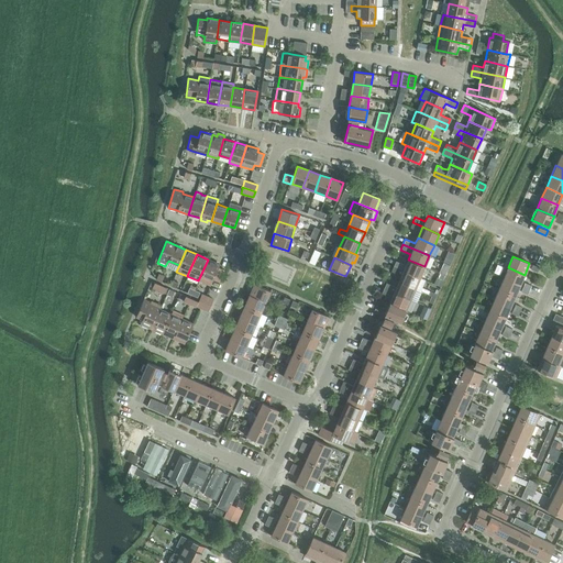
[(219,264),(208,260),(198,280),(209,286),(212,279),(219,282),(223,269),(218,267),(219,264)]
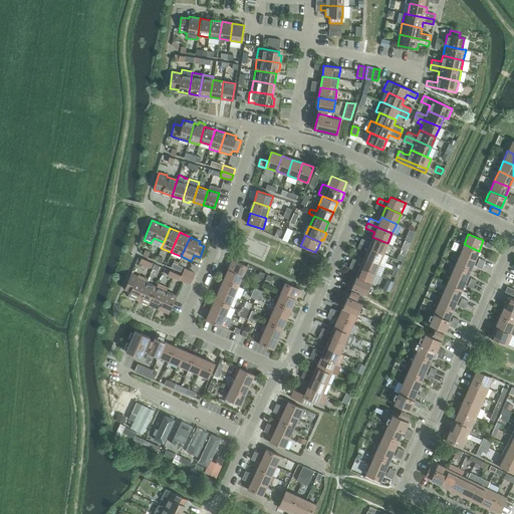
[(370,242),(361,238),(358,243),(383,253),(388,243),(372,237),(370,242)]
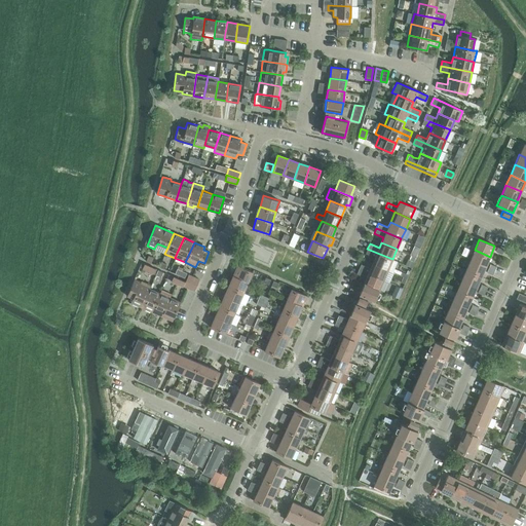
[(365,254),(375,258),(372,263),(387,269),(392,259),(367,249),(365,254)]
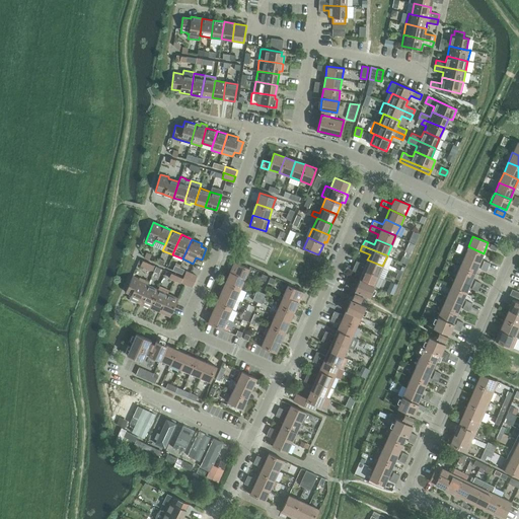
[(463,256),(478,264),(484,253),(468,246),(463,256)]
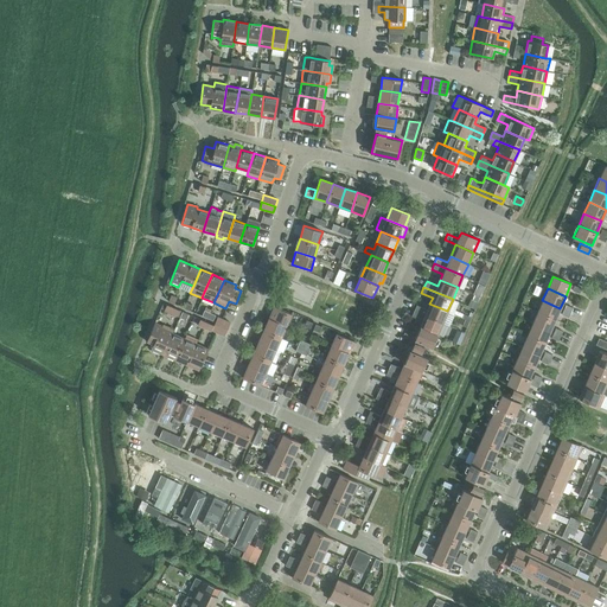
[(537,312),(555,320),(560,308),(542,300),(537,312)]
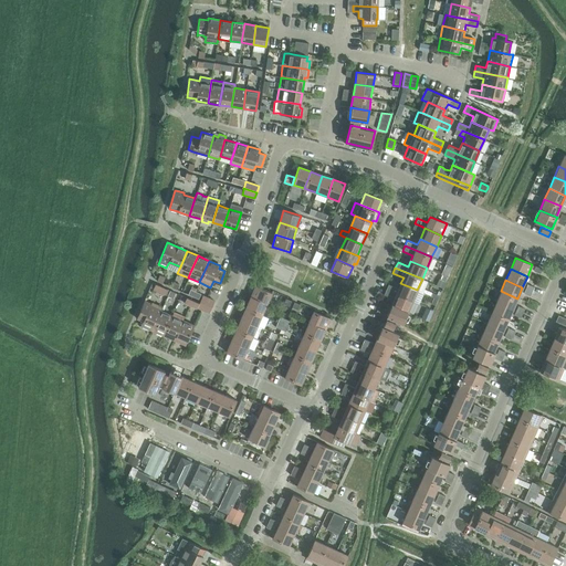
[(388,284),(386,290),(412,301),(417,290),(400,283),(398,289),(388,284)]
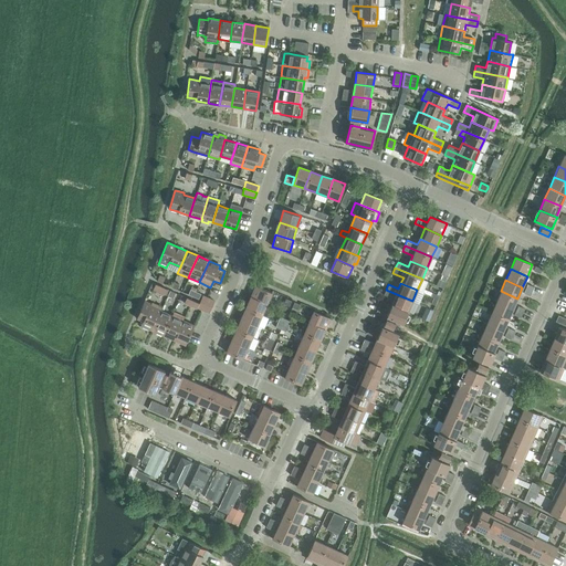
[(153,289),(153,290),(165,295),(165,294),(167,295),(169,291),(155,284),(153,289)]
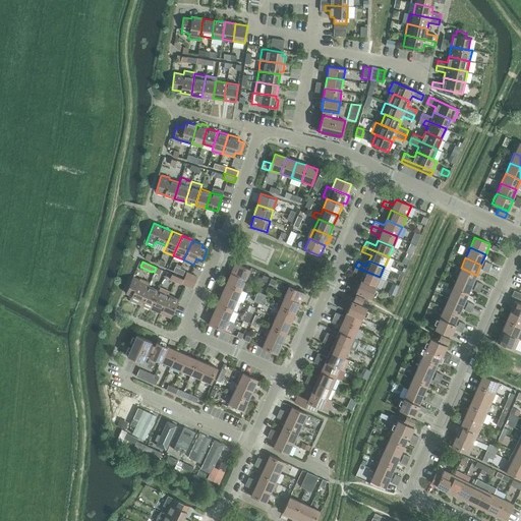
[(235,263),(230,273),(245,280),(250,269),(235,263)]
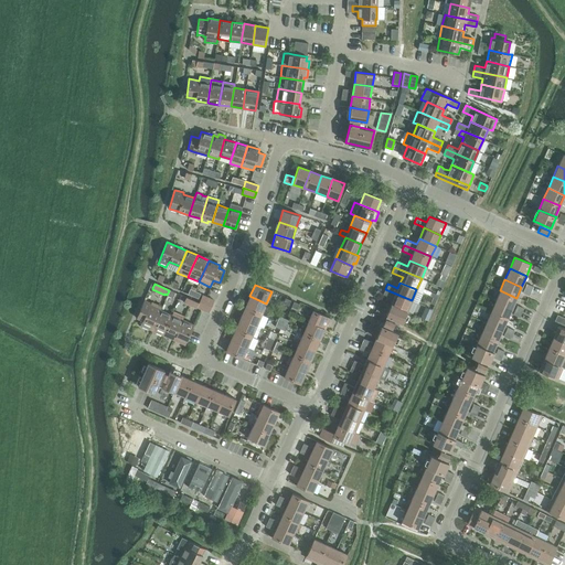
[(383,294),(393,298),(391,305),(407,311),(412,300),(385,289),(383,294)]
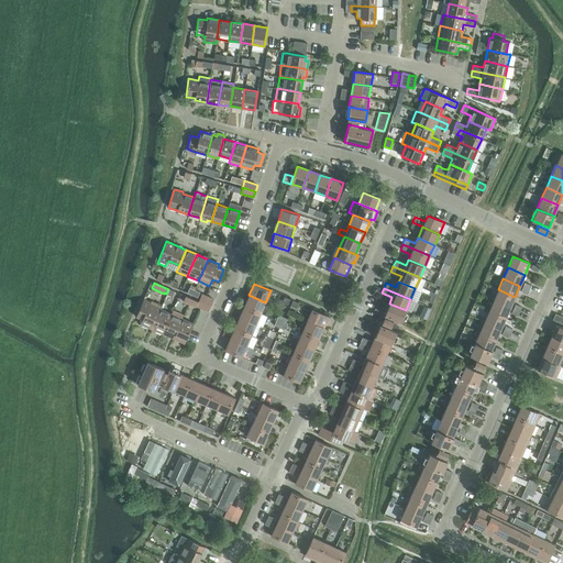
[(515,297),(498,289),(494,300),(510,307),(515,297)]
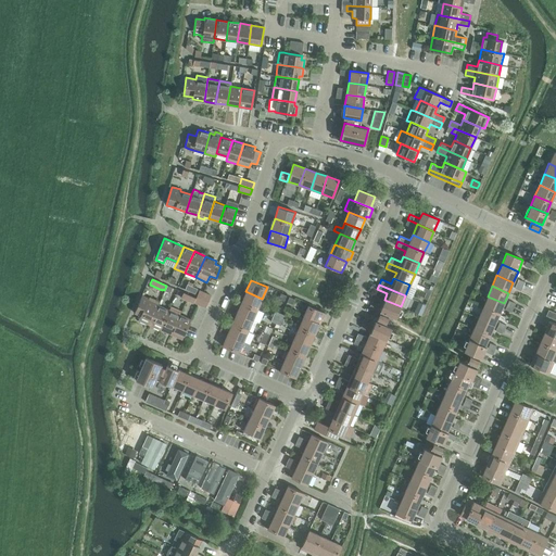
[(197,290),(194,295),(206,301),(209,294),(197,290)]
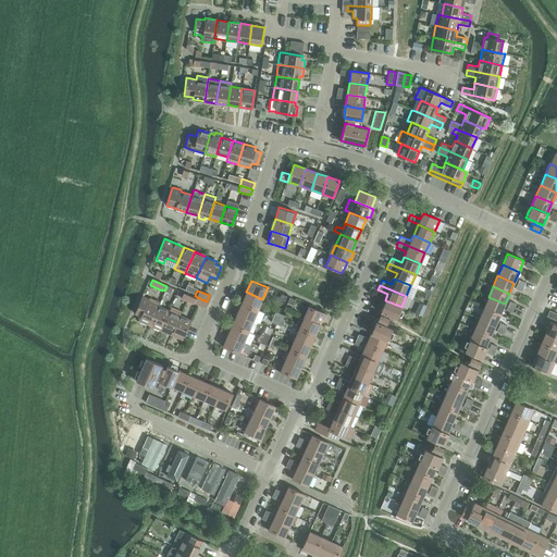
[(258,310),(262,299),(246,292),(242,302),(258,310)]
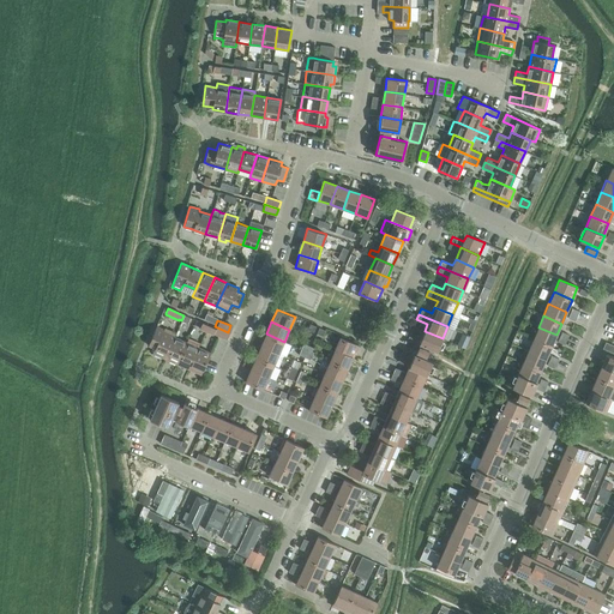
[(149,342),(148,344),(155,348),(154,349),(152,354),(164,359),(167,355),(174,337),(175,333),(164,329),(163,330),(156,326),(149,342)]
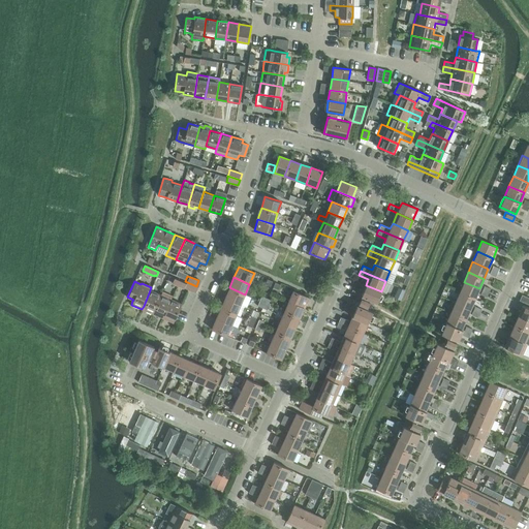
[(182,287),(193,291),(196,286),(185,281),(184,282),(182,287)]
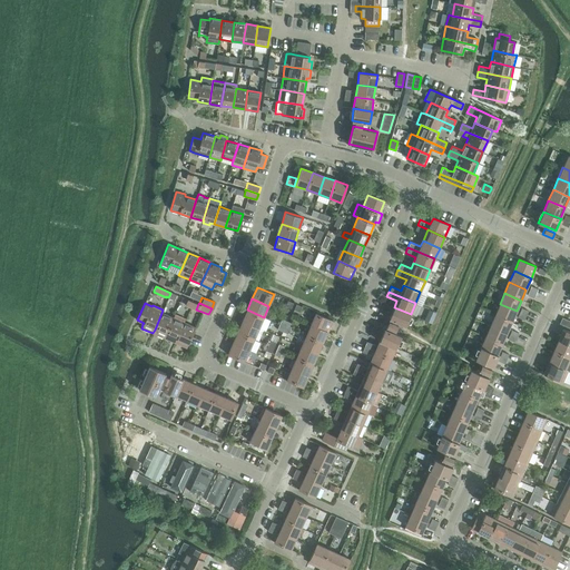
[(494,315),(511,322),(517,311),(500,304),(494,315)]
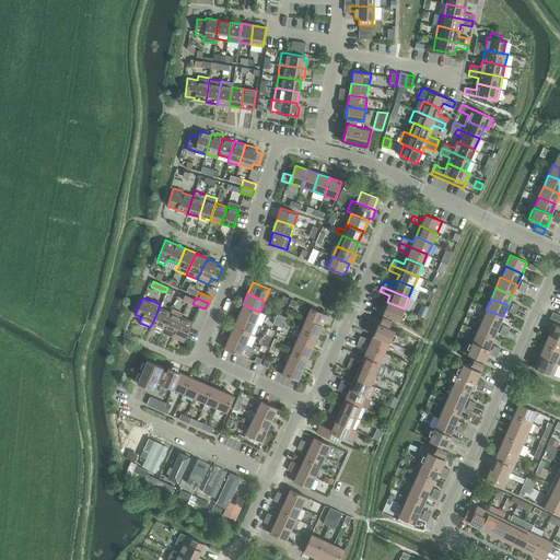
[(387,302),(382,313),(398,321),(404,308),(387,302)]
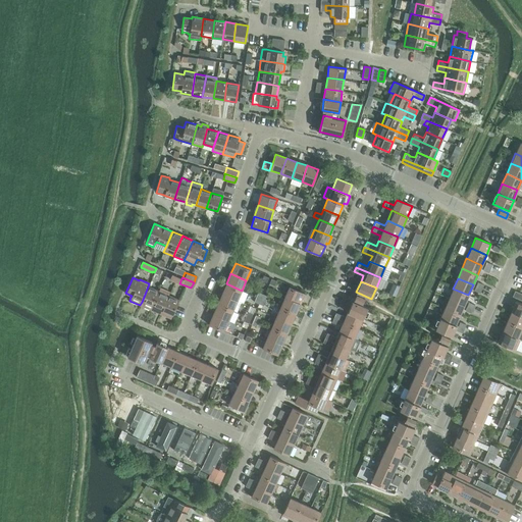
[(237,301),(242,291),(226,283),(221,294),(237,301)]
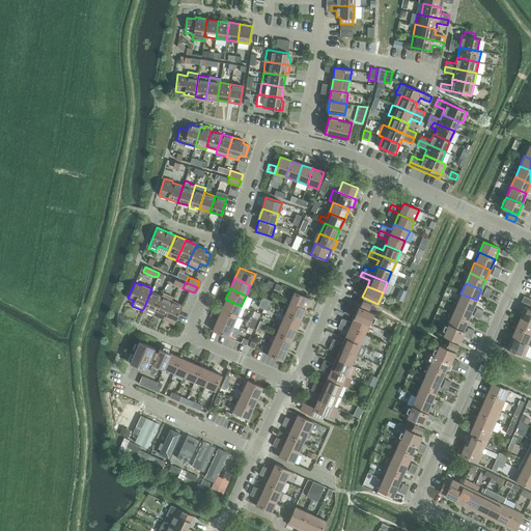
[(144,307),(142,310),(152,315),(155,311),(161,296),(150,291),(144,307)]
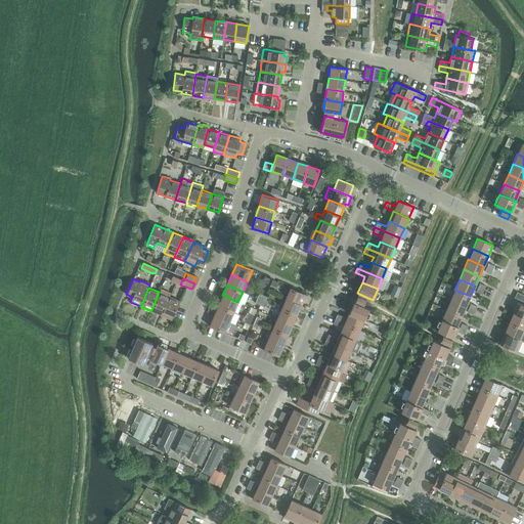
[(290,288),(286,298),(301,305),(305,295),(290,288)]
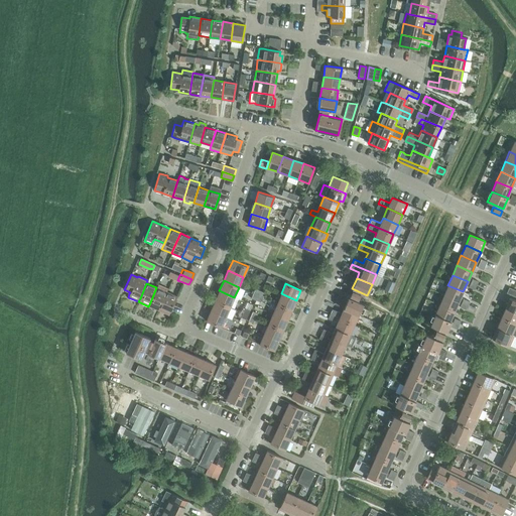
[(150,302),(148,306),(158,310),(159,306),(166,292),(167,289),(157,284),(156,287),(150,302)]
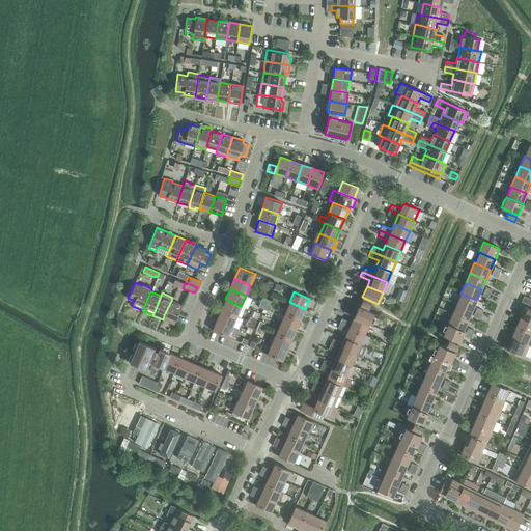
[(456,304),(472,310),(476,300),(460,294),(456,304)]
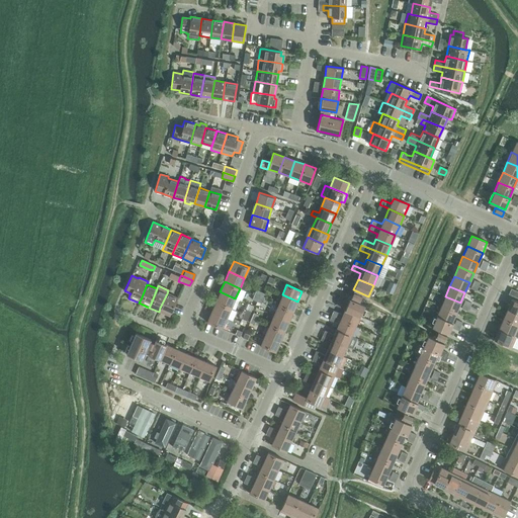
[(517,291),(515,290),(511,288),(508,294),(517,297),(517,291)]
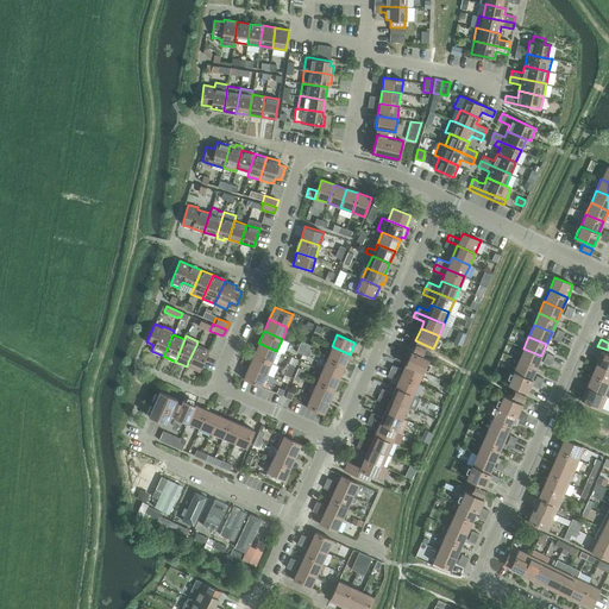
[(271,363),(276,351),(258,343),(253,355),(271,363)]
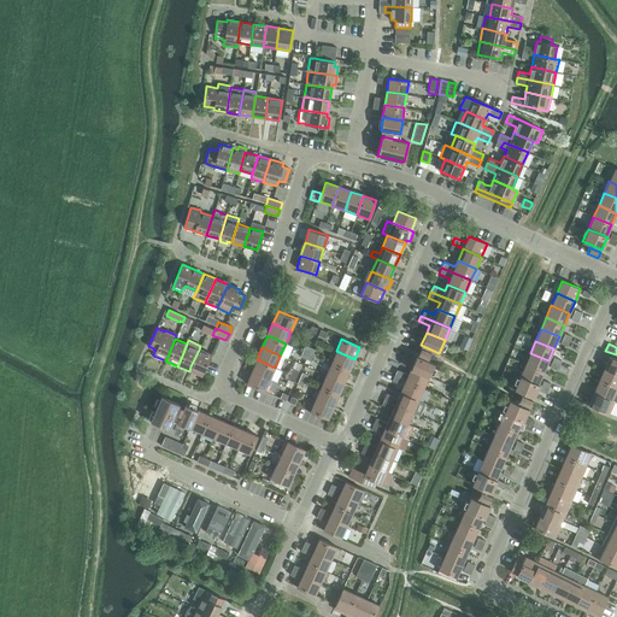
[(432,352),(421,347),(418,353),(429,358),(432,352)]
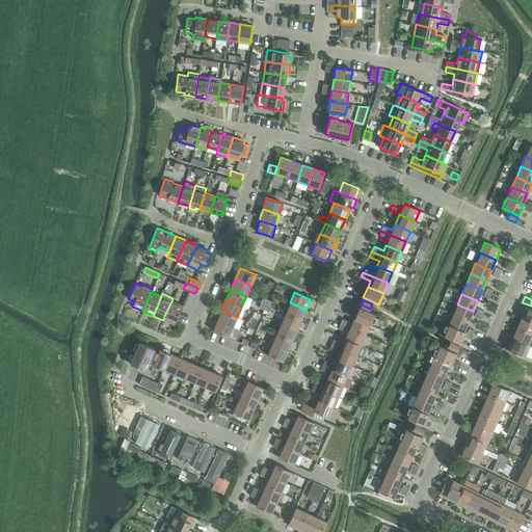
[(164,316),(163,320),(174,324),(176,321),(182,306),(171,301),(164,316)]
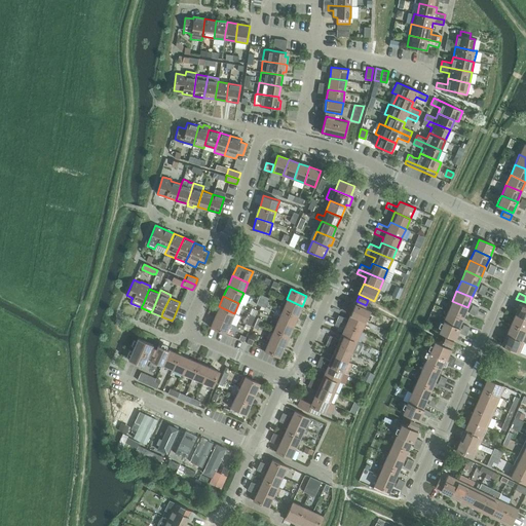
[(282,309),(297,316),(302,306),(287,299),(282,309)]
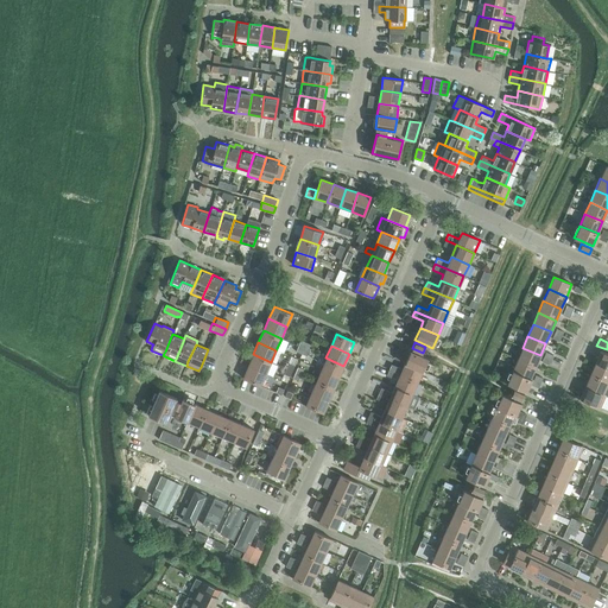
[(518,360),(534,367),(540,355),(523,348),(518,360)]
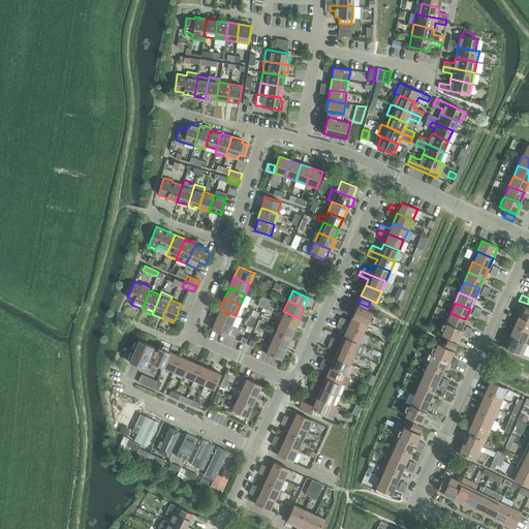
[(356,305),(352,316),(368,322),(372,312),(356,305)]
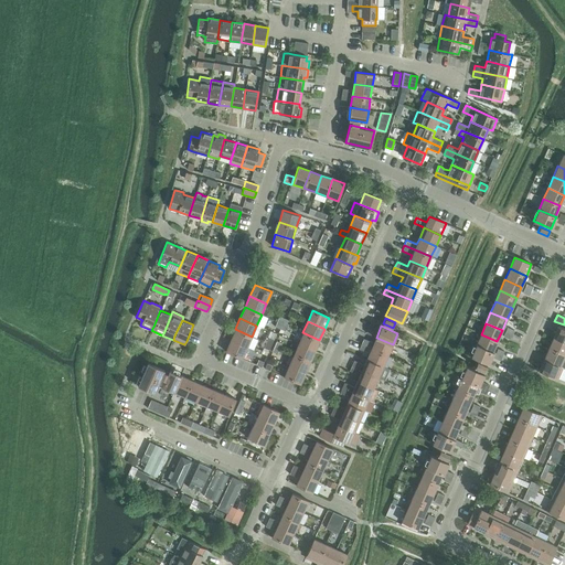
[(564,329),(558,326),(553,338),(564,342),(564,329)]
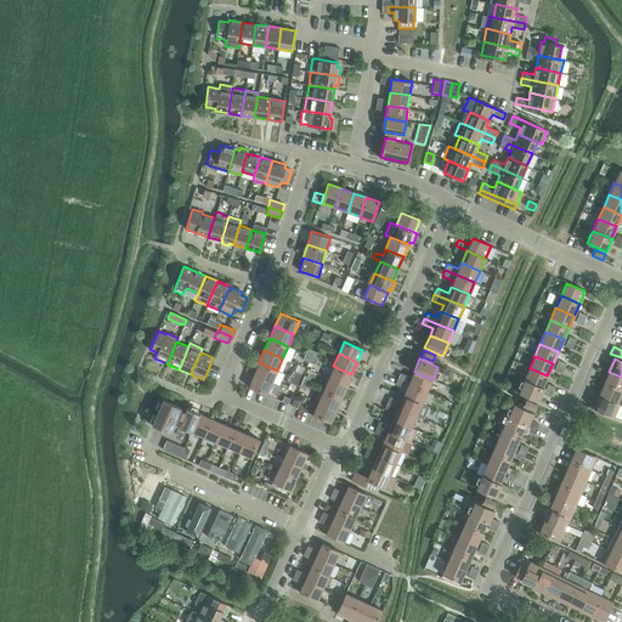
[(254,374),(272,382),(277,371),(259,362),(254,374)]
